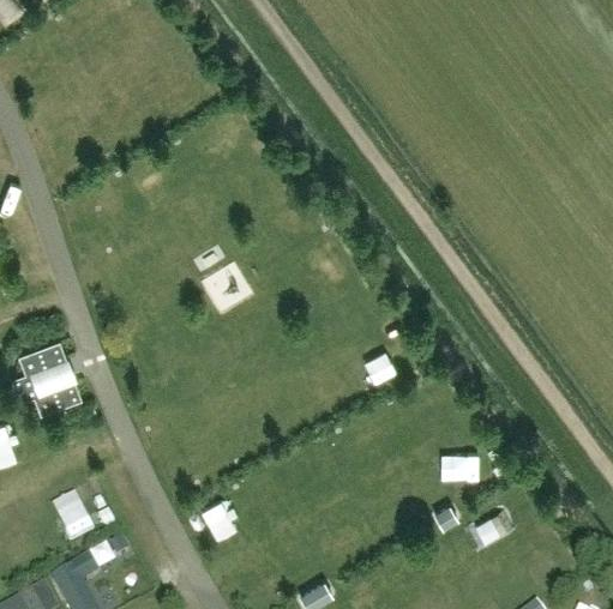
[(83,401),(60,342),(19,357),(20,361),(26,375),(12,380),(22,404),(35,399),(41,414),(42,417),(83,401)]
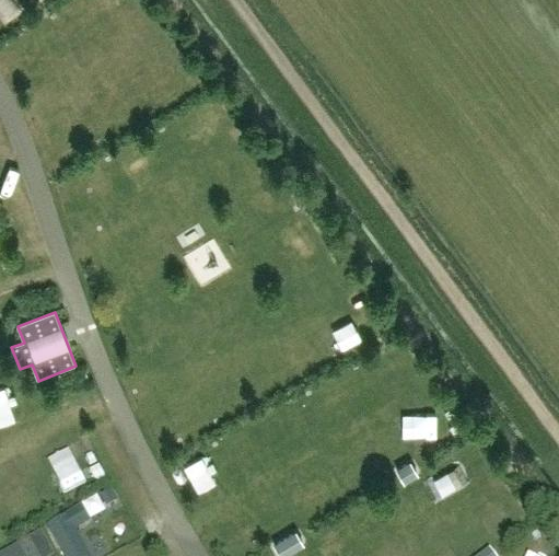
[(412,463),(397,473),(404,484),(419,475),(412,463)]
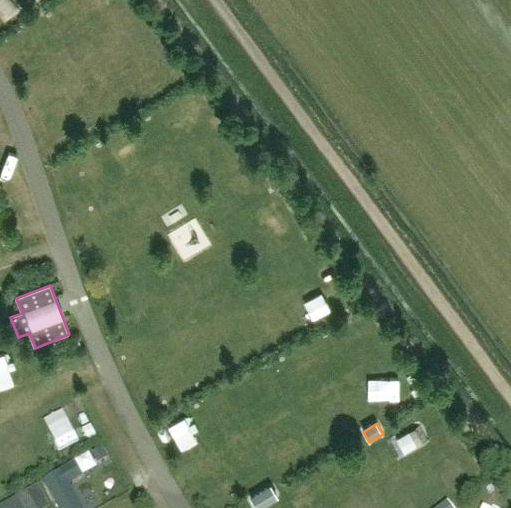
[(76,469),(45,487),(57,507),(80,507),(70,490),(84,483),(76,469)]
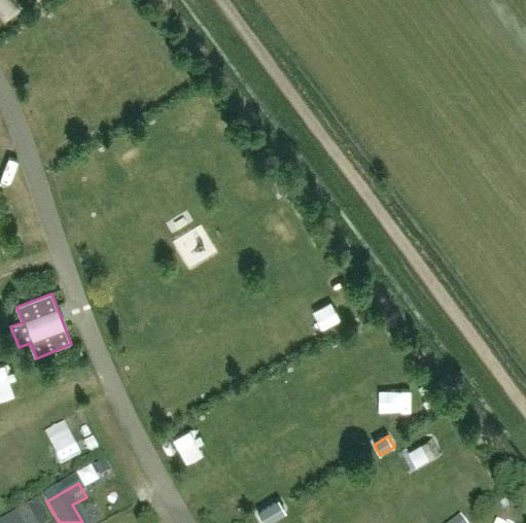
[(56,522),(41,495),(16,510),(23,522),(56,522)]
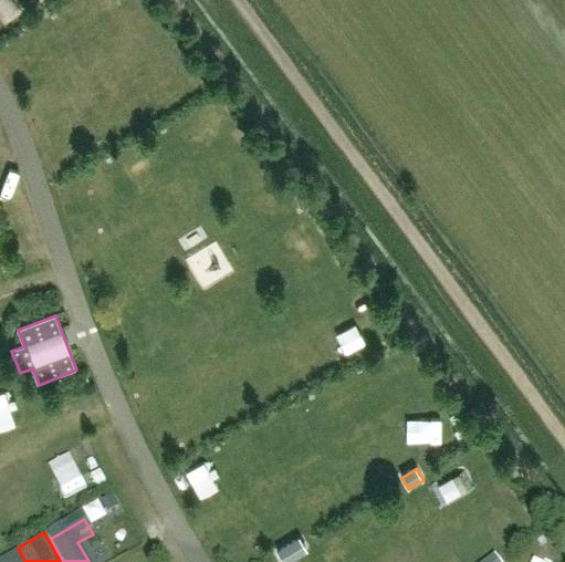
[(300,540),(278,553),(283,561),(291,561),(306,551),(300,540)]
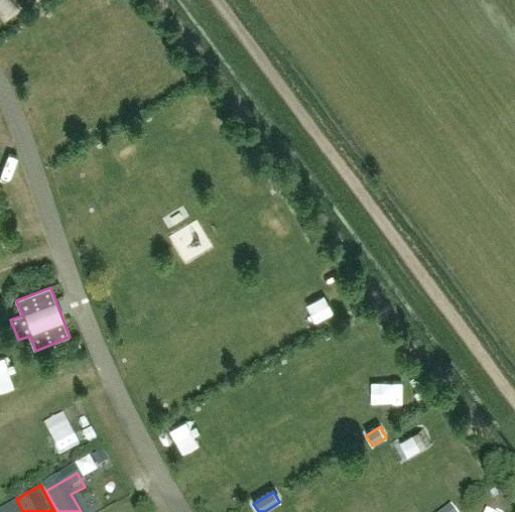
[(473,511),(496,511),(487,500),(473,511)]
